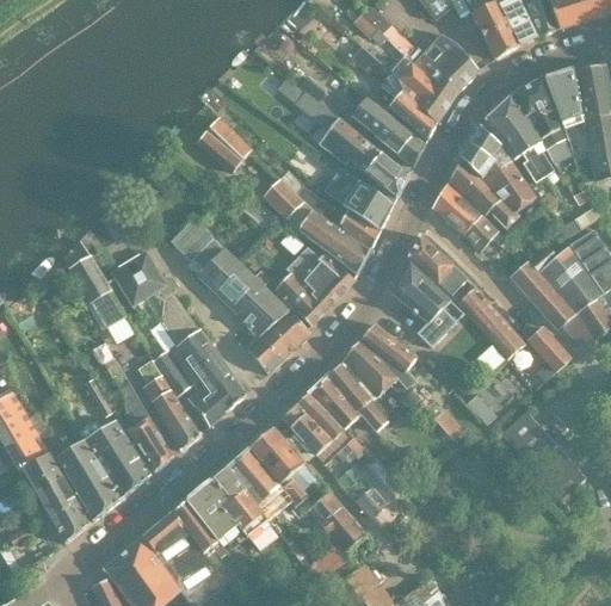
[(452,5),(449,0),(418,0),(434,19),(452,5)]
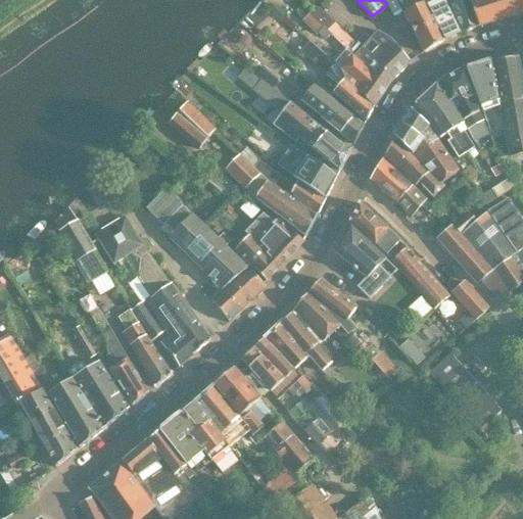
[(405,11),(424,49),(444,37),(425,0),(405,11)]
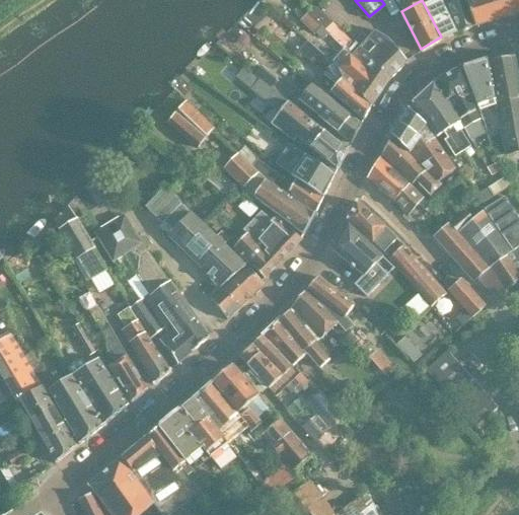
[(422,0),(441,37),(456,30),(442,0),(422,0)]
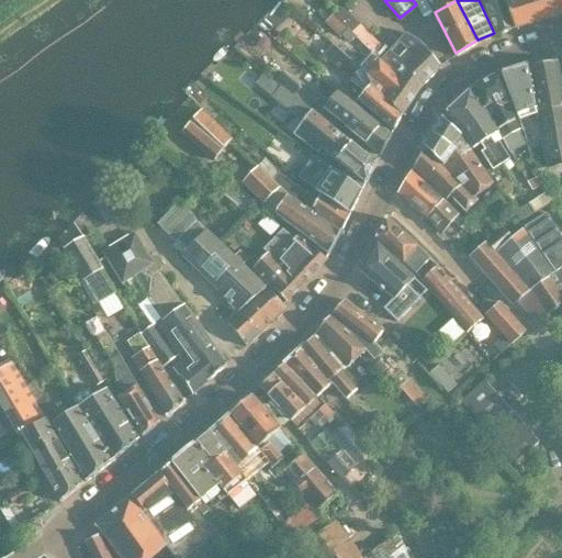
[(515,25),(505,0),(483,0),(497,32),(515,25)]
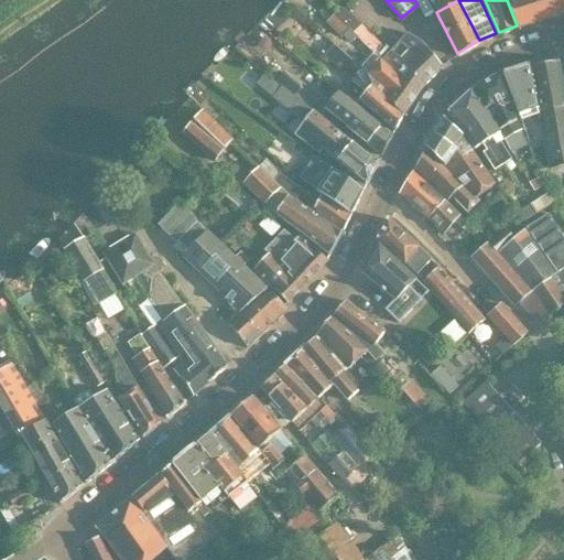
[(507,0),(517,25),(546,17),(542,0),(507,0)]
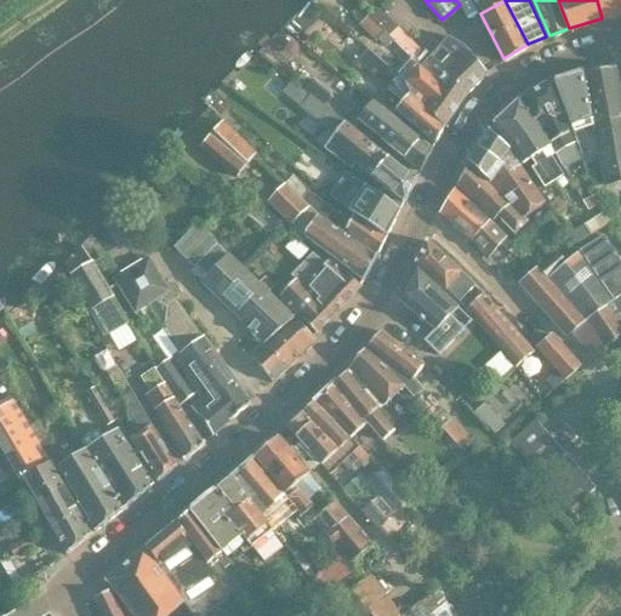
[(597,0),(602,18),(620,12),(620,0),(597,0)]
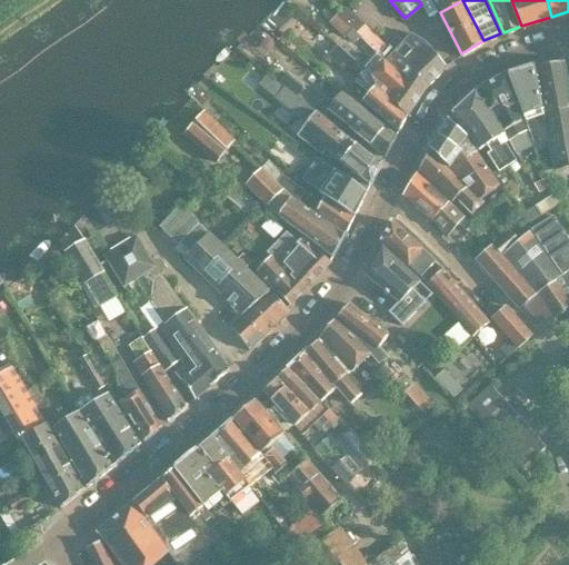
[(386,41),(366,22),(349,6),(341,13),(375,47),(378,50),(386,41)]
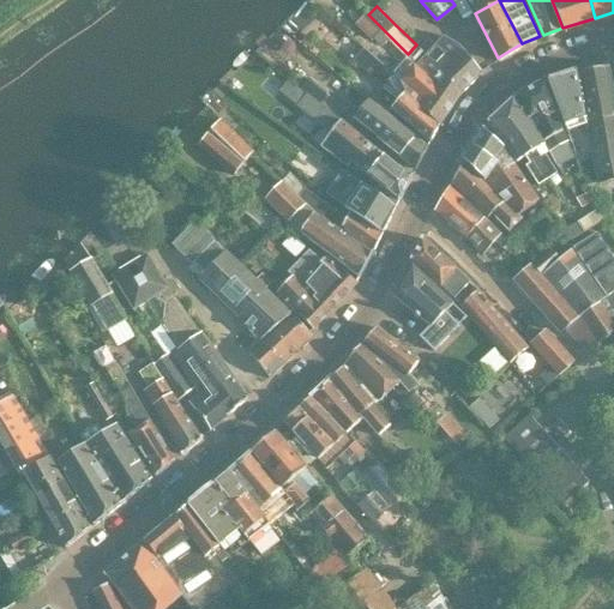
[(404,50),(368,14),(363,11),(354,20),(371,37),(373,36),(396,59),(404,50)]
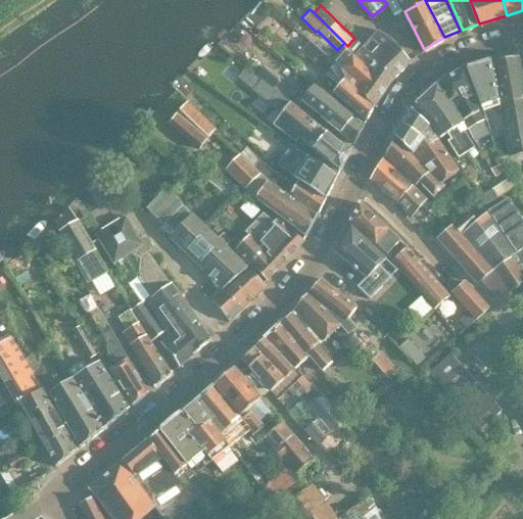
[(410,59),(393,40),(378,30),(352,52),(372,72),(378,65),(392,78),(410,59)]
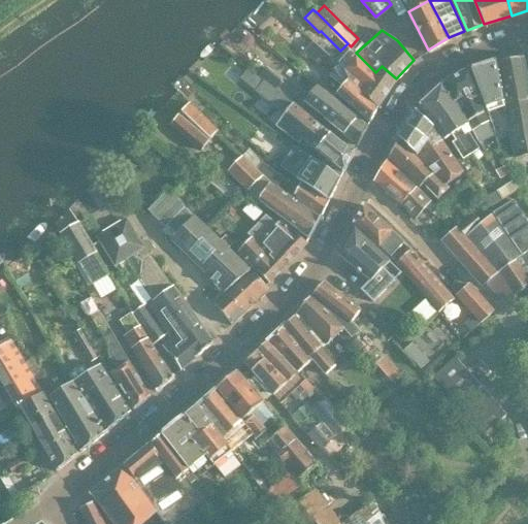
[(377,105),(349,76),(344,68),(339,64),(333,59),(311,39),(303,48),(319,63),(322,60),(331,69),(328,72),(341,84),(335,92),(369,120),(377,105)]
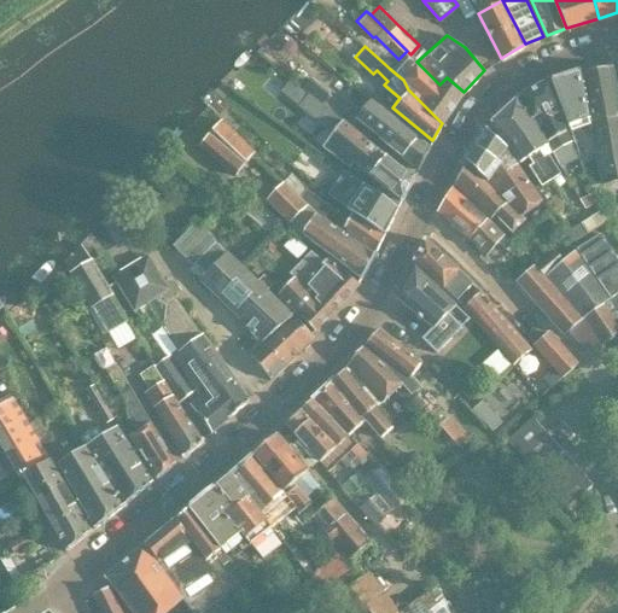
[(442,123),(464,92),(447,77),(439,85),(417,62),(406,74),(402,71),(397,75),(403,80),(408,89),(442,123)]
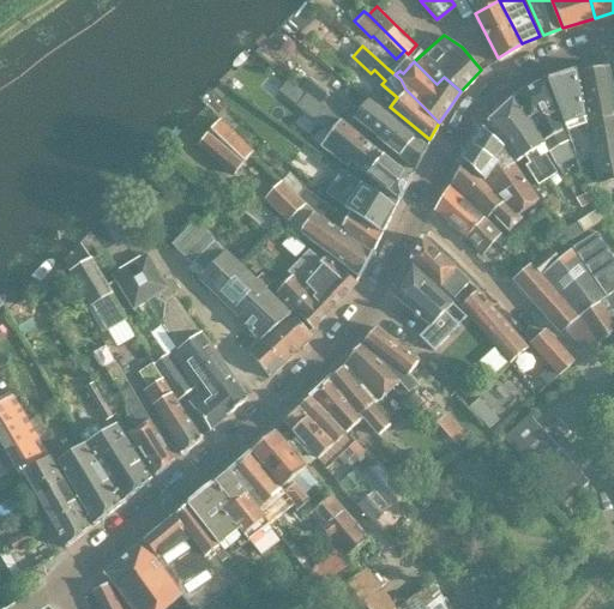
[(613,175),(613,92),(608,62),(577,68),(587,116),(591,139),(600,180),(605,178),(613,175)]
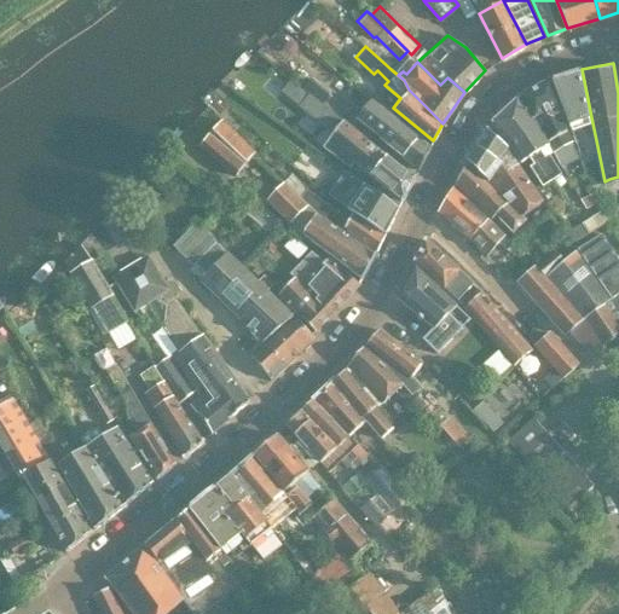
[(582,69),(551,77),(571,123),(591,117),(582,69)]
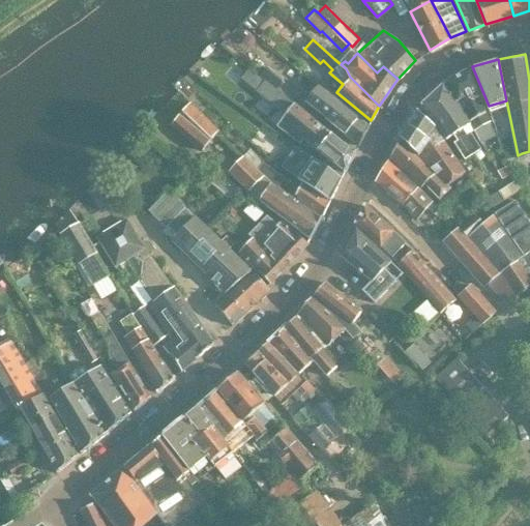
[(267,63),(260,72),(264,78),(276,87),(284,78),(267,63)]
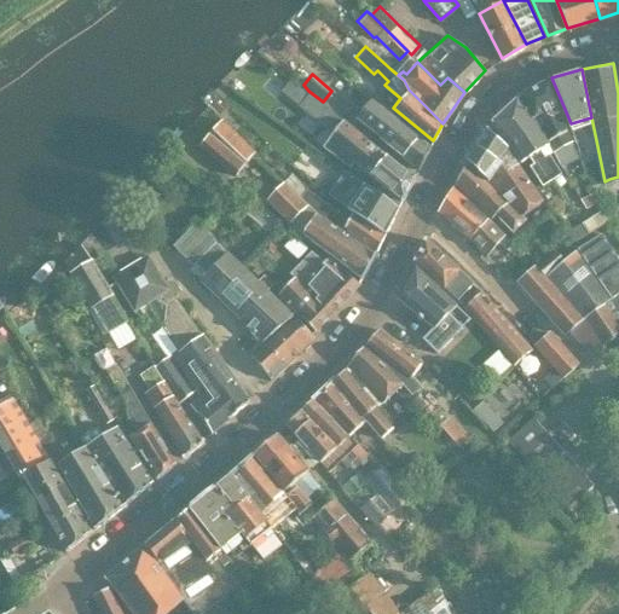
[(561,116),(548,79),(520,94),(549,142),(555,149),(561,163),(579,155),(572,139),(559,117),(561,116)]
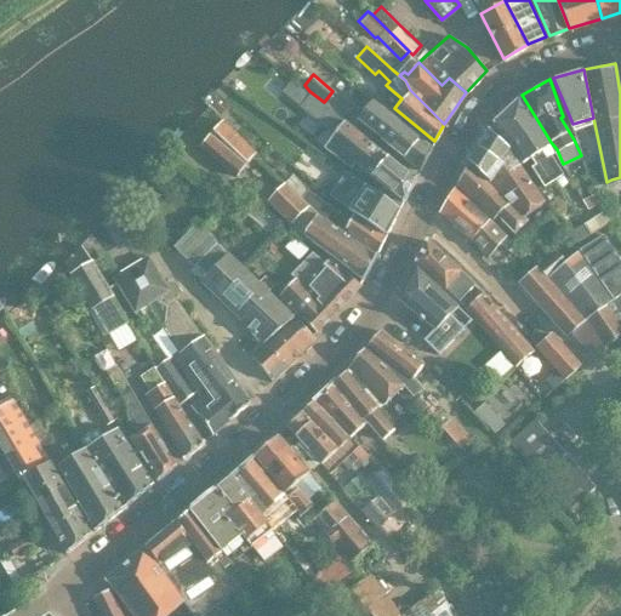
[(416,177),(341,115),(349,106),(332,91),(324,102),(309,91),(300,103),(335,131),(323,144),(352,165),(355,161),(404,200),(416,177)]
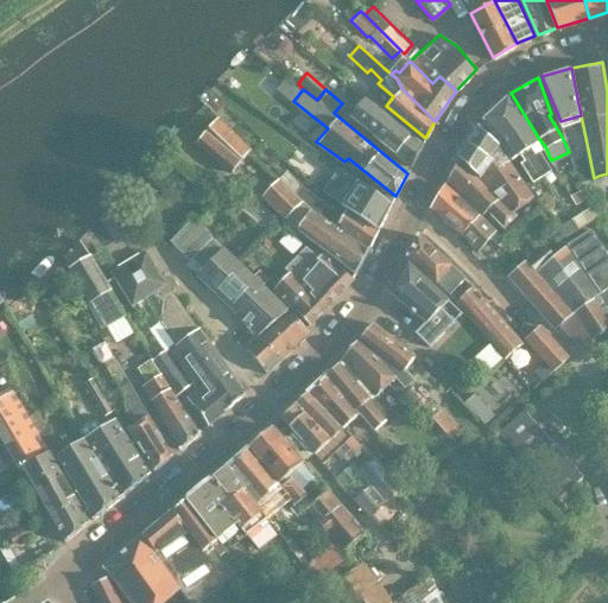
[(511,93),(498,105),(543,173),(551,167),(539,150),(534,151),(531,145),(539,139),(511,93)]
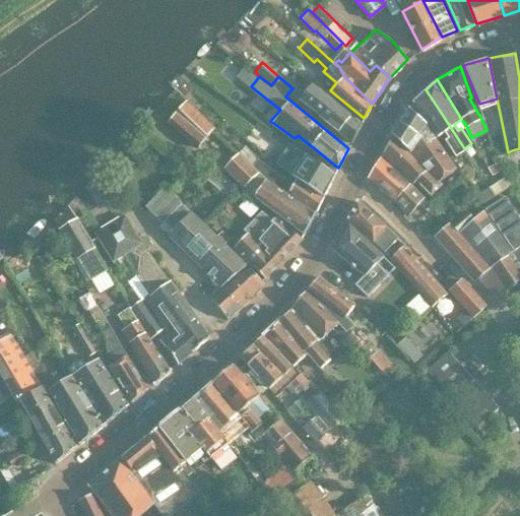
[(363,122),(310,82),(301,98),(321,113),(318,116),(352,140),(363,122)]
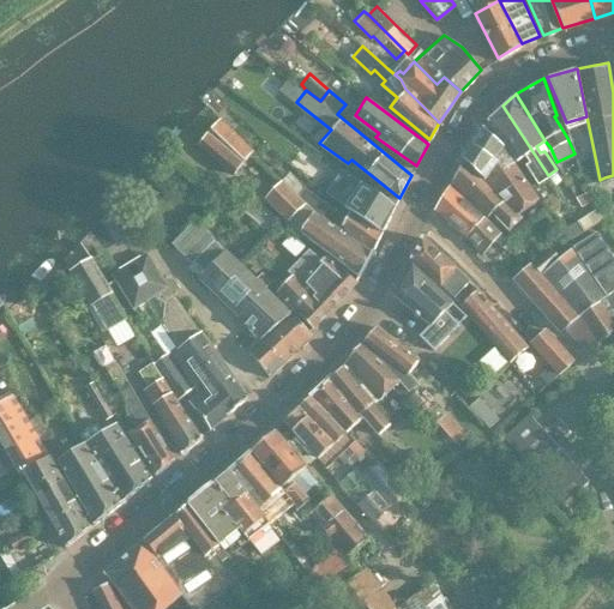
[(503,106),(486,121),(505,140),(516,160),(524,154),(530,161),(525,162),(537,181),(548,175),(503,106)]
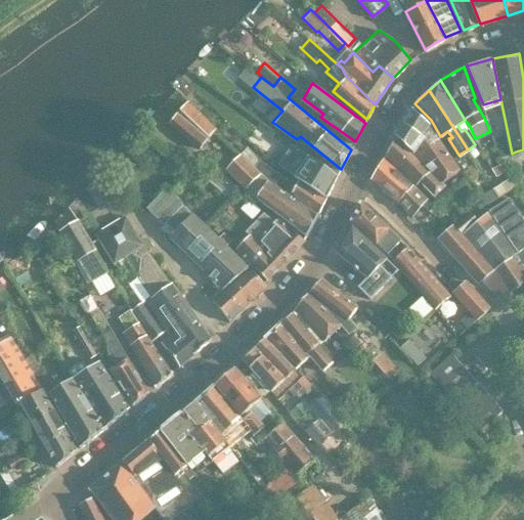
[(169,122),(200,147),(216,128),(187,100),(169,122)]
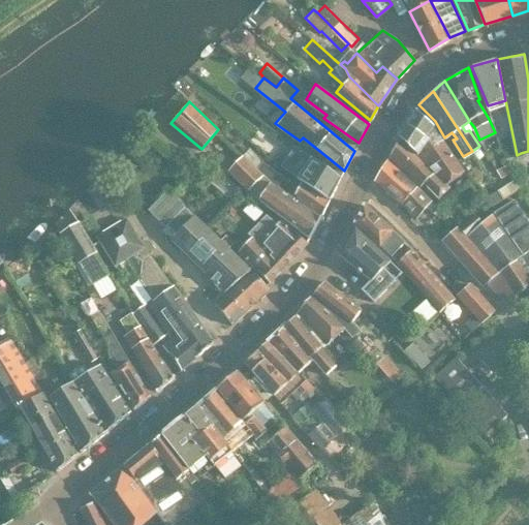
[(416,109),(407,124),(429,139),(417,153),(448,181),(462,171),(452,154),(433,123),(416,109)]
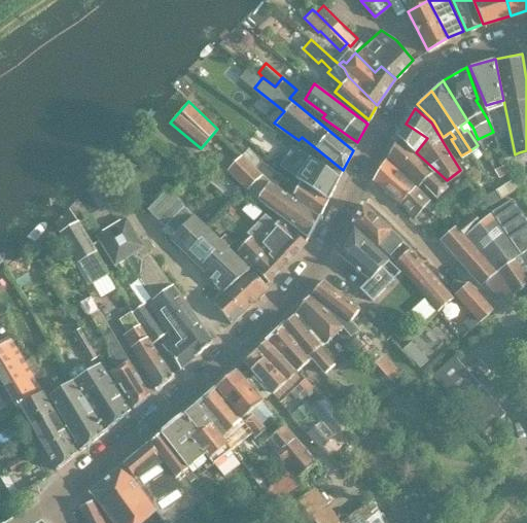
[(406,124),(398,136),(416,152),(427,138),(406,124)]
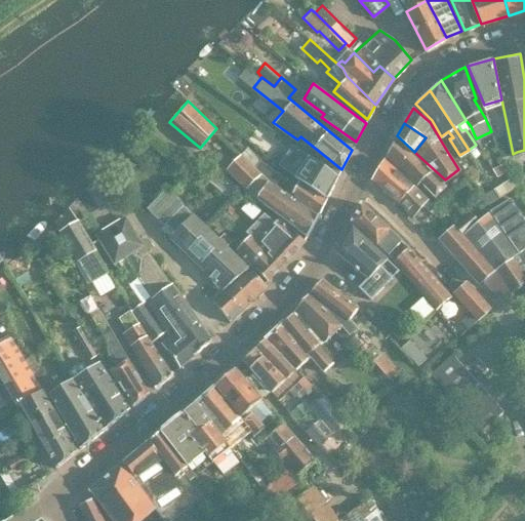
[(295,176),(299,178),(327,197),(338,174),(279,133),(271,147),(300,168),(295,176)]
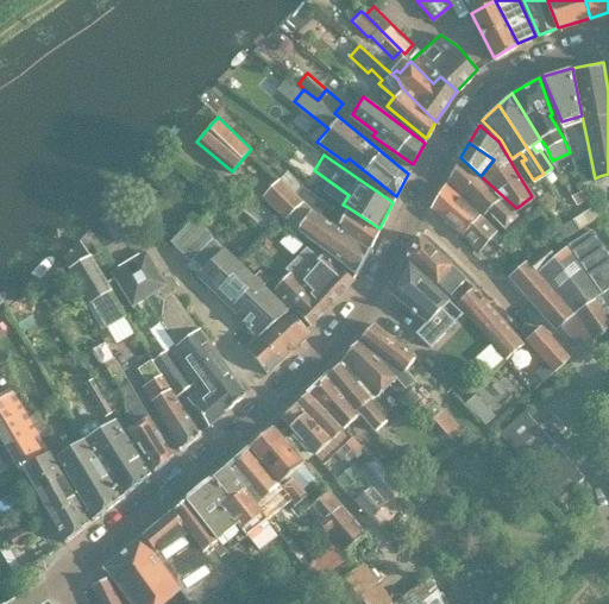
[(460,157),(449,178),(484,214),(488,209),(504,226),(520,214),(516,208),(481,176),(460,157)]
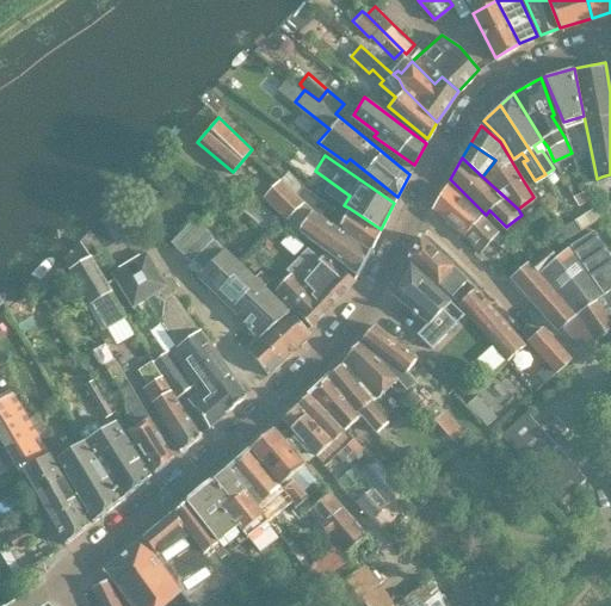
[(290,169),(282,178),(296,192),(304,185),(290,169)]
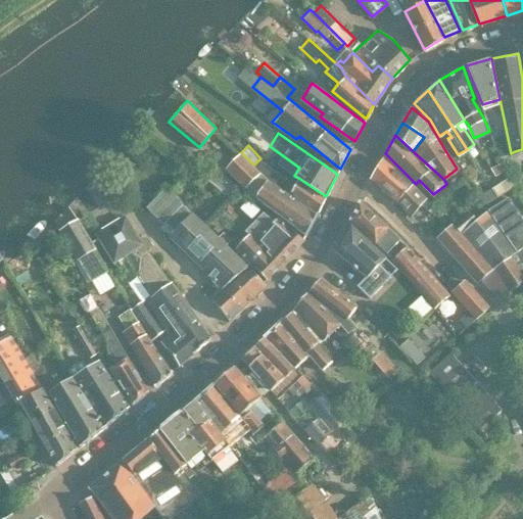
[(317,213),(289,192),(273,181),(268,179),(253,164),(241,152),(226,168),(246,187),(251,182),(260,190),(255,196),(306,234),(317,213)]
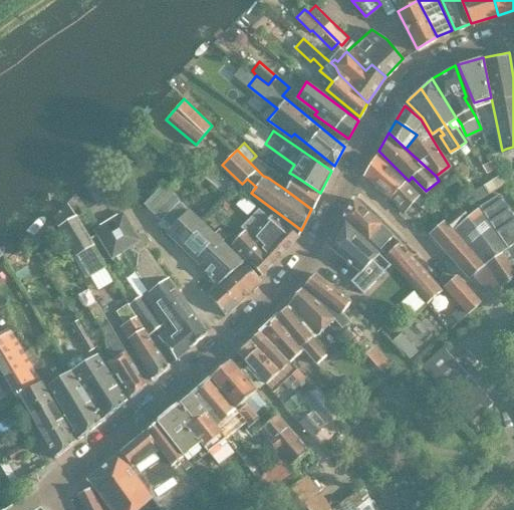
[(418,194),(375,155),(364,174),(403,210),(418,194)]
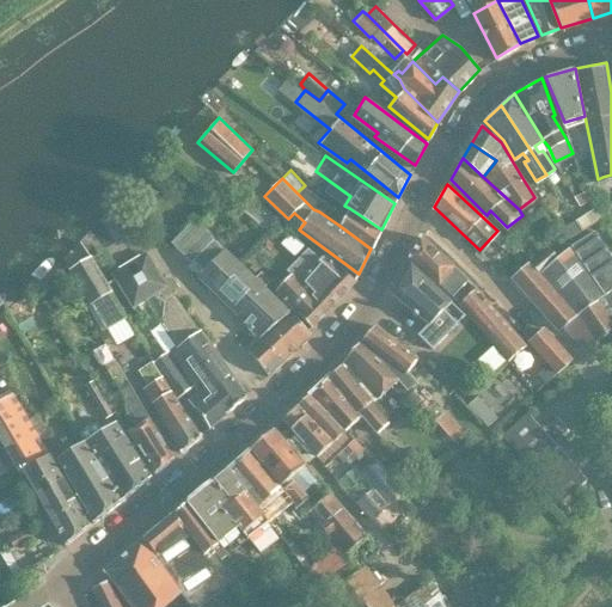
[(381,230),(349,208),(344,215),(305,185),(297,192),(313,209),(319,212),(338,225),(371,249),(381,230)]
